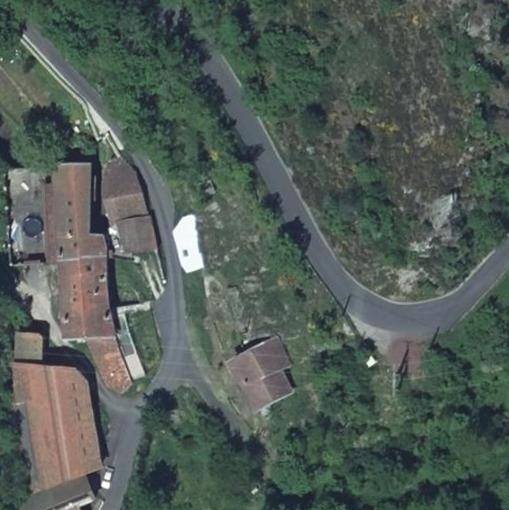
[(94,222),(87,159),(47,162),(55,258),(112,259),(106,236),(101,237),(97,222),(94,222)]
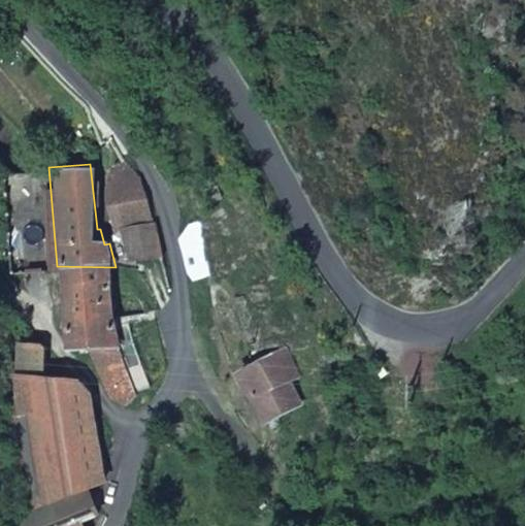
[(57,266),(48,167),(0,175),(0,248),(6,271),(57,266)]
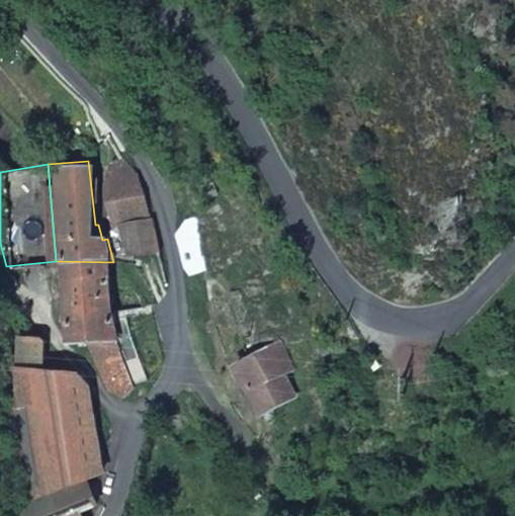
[(159,262),(132,177),(111,166),(105,166),(106,204),(124,242),(131,241),(141,266),(159,262)]
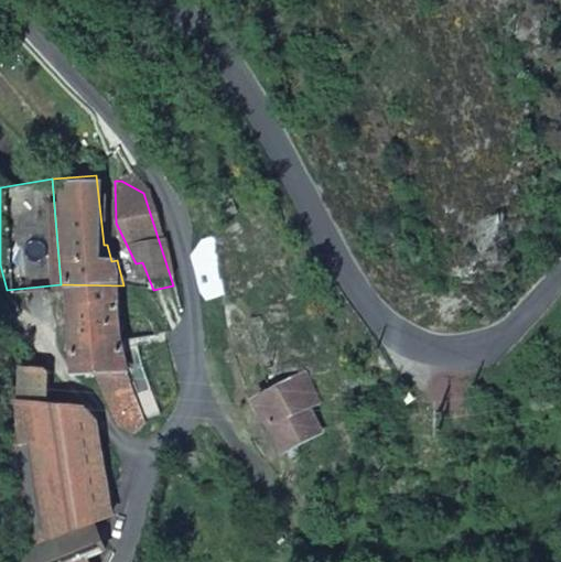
[(189,254),(197,290),(204,300),(223,293),(211,236),(198,239),(189,254)]
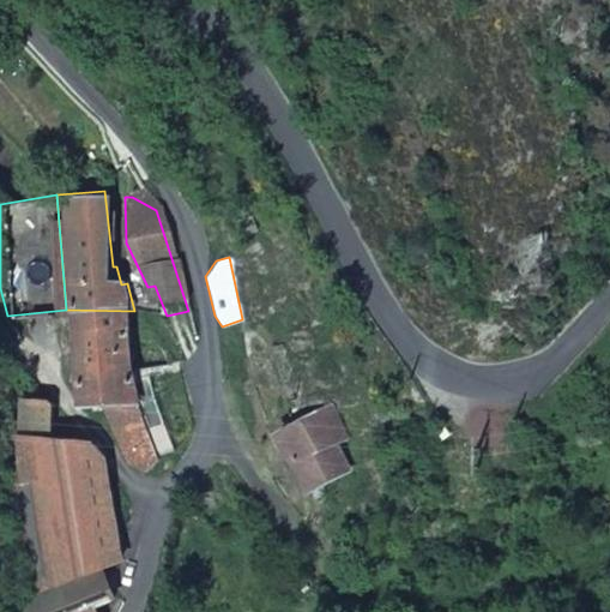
[(140,351),(140,333),(134,311),(66,310),(74,401),(96,400),(156,400),(140,351)]
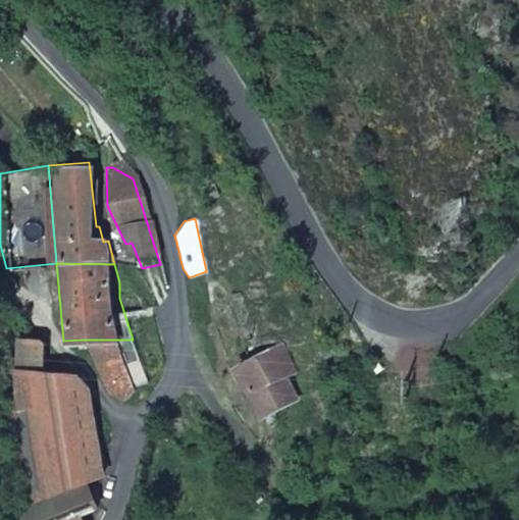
[(106,473),(90,388),(76,376),(44,369),(34,335),(16,340),(14,374),(17,374),(16,392),(8,394),(22,487),(14,490),(19,507),(7,512),(10,519),(84,519),(82,513),(100,499),(95,476),(106,473)]
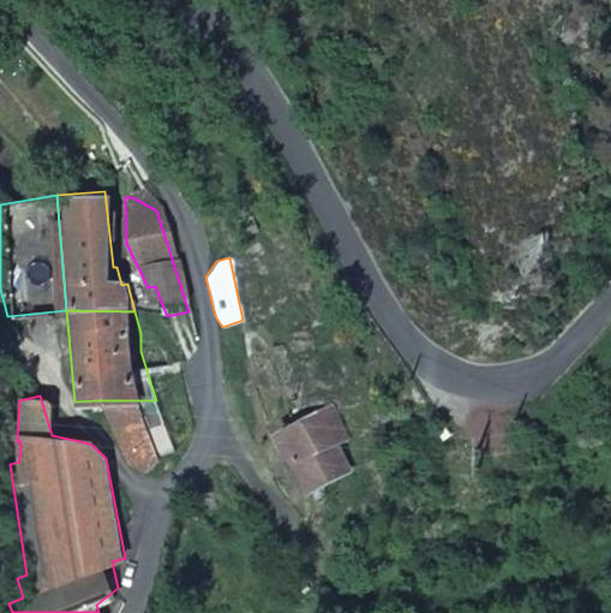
[(126,460),(141,472),(173,448),(162,422),(156,400),(96,400),(126,460)]
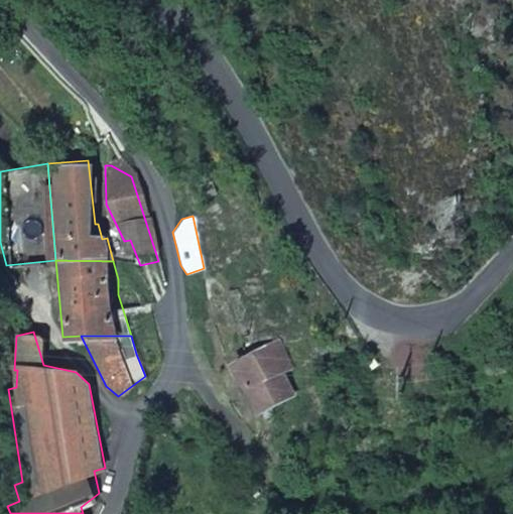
[(296,394),(284,373),(294,367),(276,337),(231,363),(260,414),(296,394)]
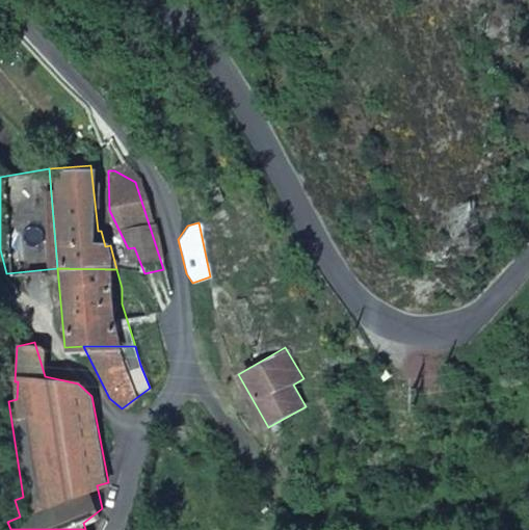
All buildings are outlined.
